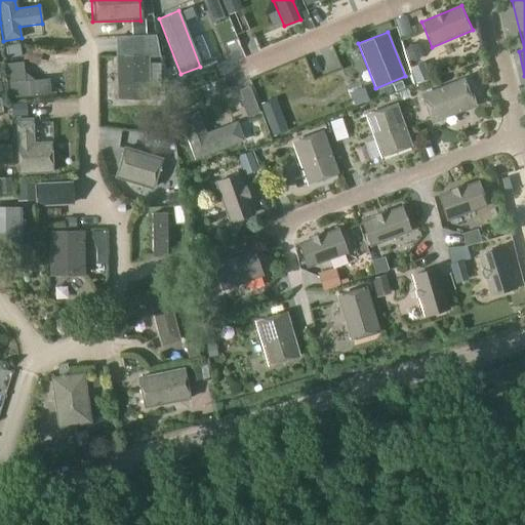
[(157,36),(114,38),(116,101),(150,99),(148,57),(158,57),(157,36)]
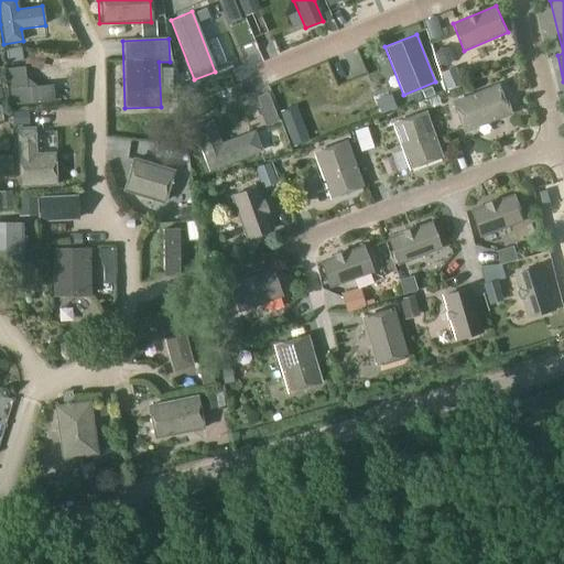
[(22,47),(22,64),(42,63),(41,46),(22,47)]
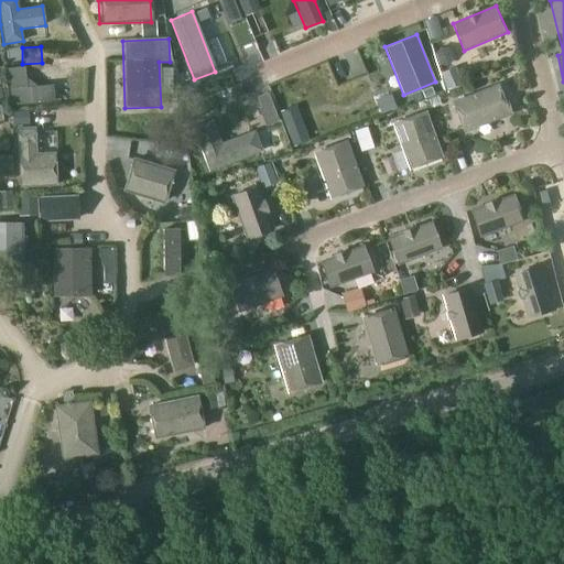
[(24,66),(7,68),(10,106),(53,101),(51,85),(26,87),(24,66)]
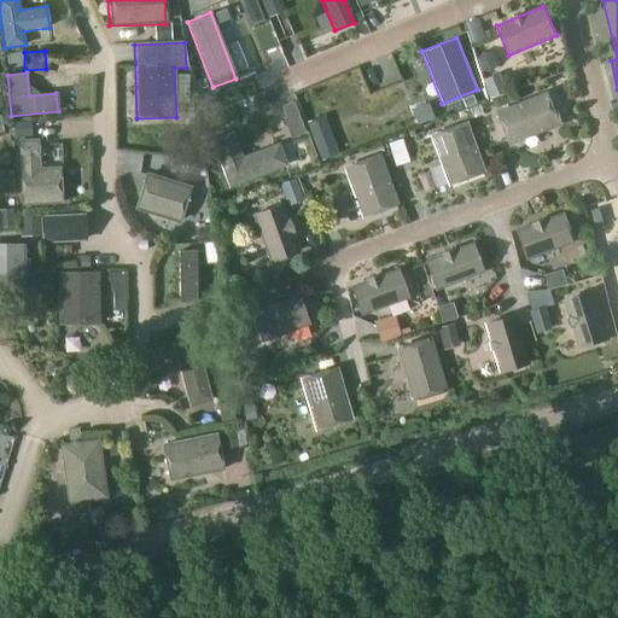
[(547,91),(499,109),(512,143),(560,124),(547,91)]
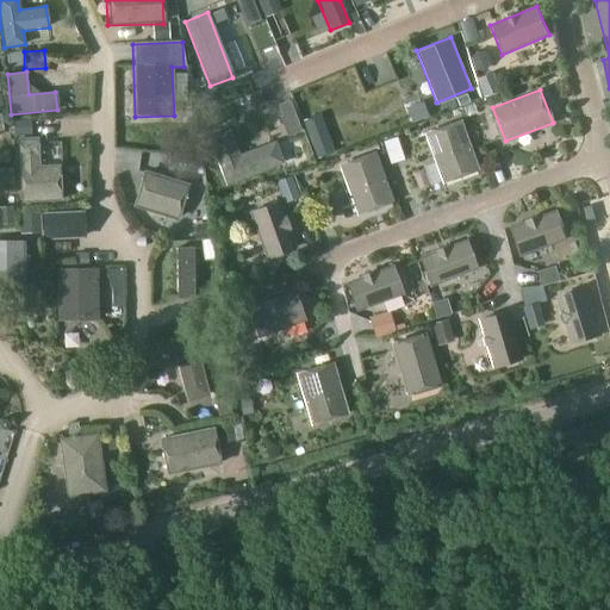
[(303,123),(316,160),(335,153),(322,116),(303,123)]
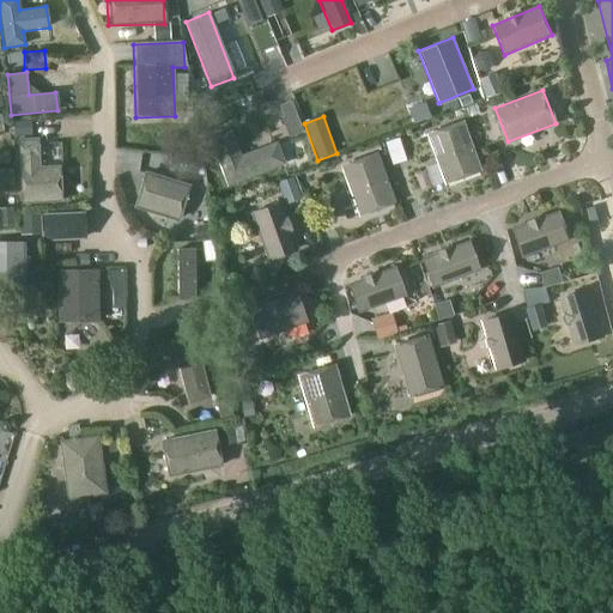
[(426,134),(443,182),(480,169),(463,121),(426,134)]
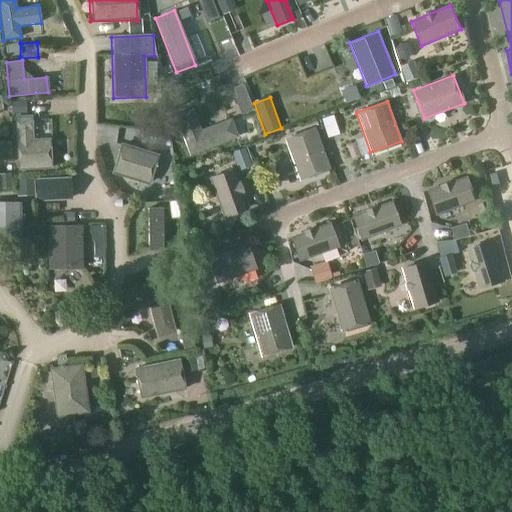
[(192,107),(175,114),(189,154),(238,136),(231,117),(200,128),(192,107)]
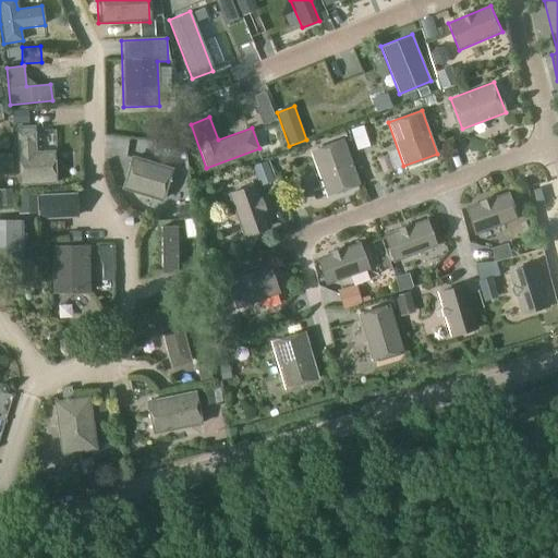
[(33,126),(14,126),(17,186),(56,185),(55,150),(34,152),(33,126)]
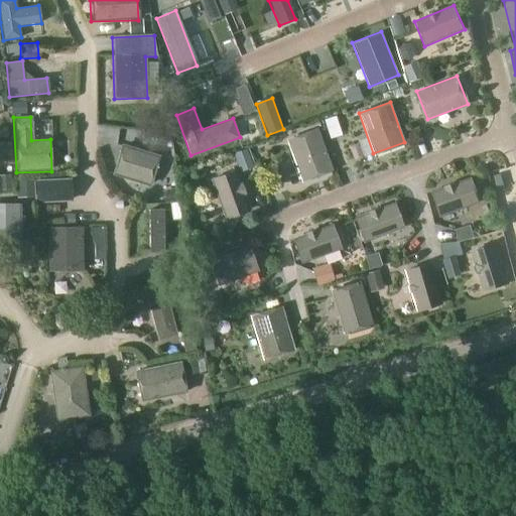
[(336,120),(325,124),(330,138),(341,134),(336,120)]
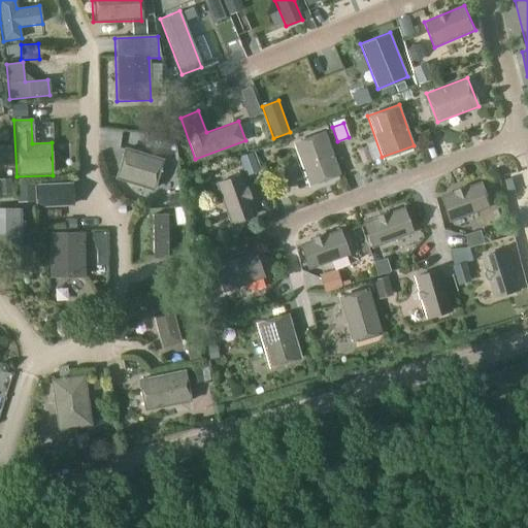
[(293,142),(307,184),(339,172),(325,131),(293,142)]
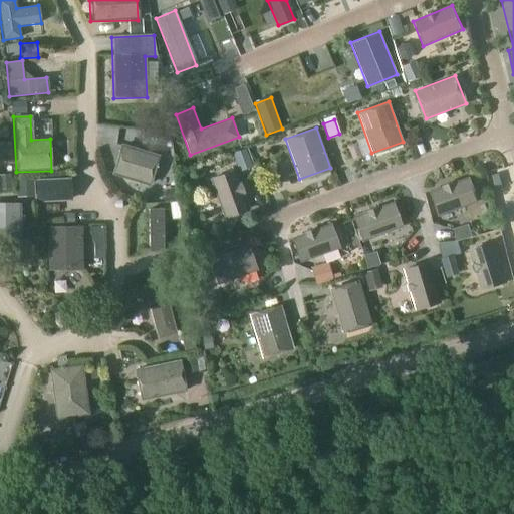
[(159,156),(119,144),(110,175),(149,187),(159,156)]
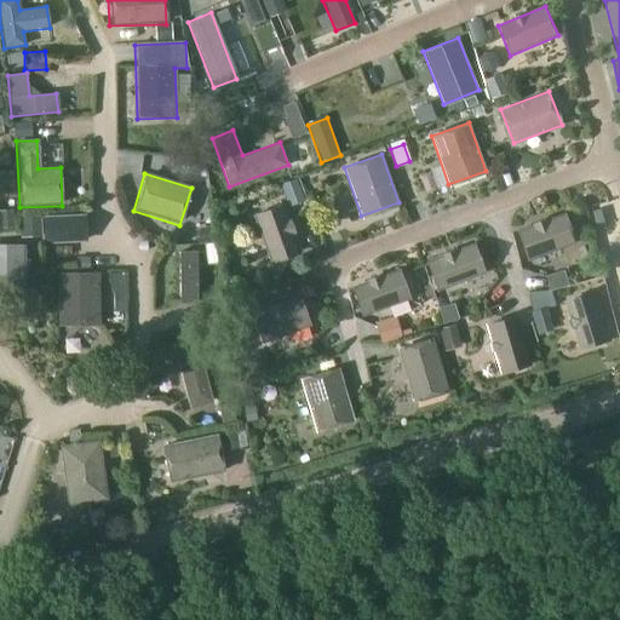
[(283,205),(253,216),(271,264),(302,253),(283,205)]
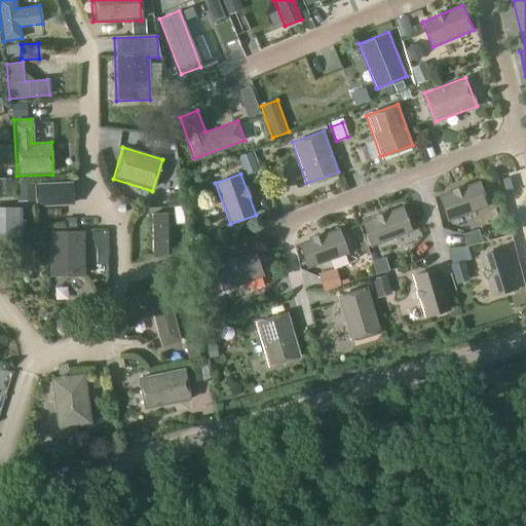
[(479,181),(438,196),(447,222),(489,207),(479,181)]
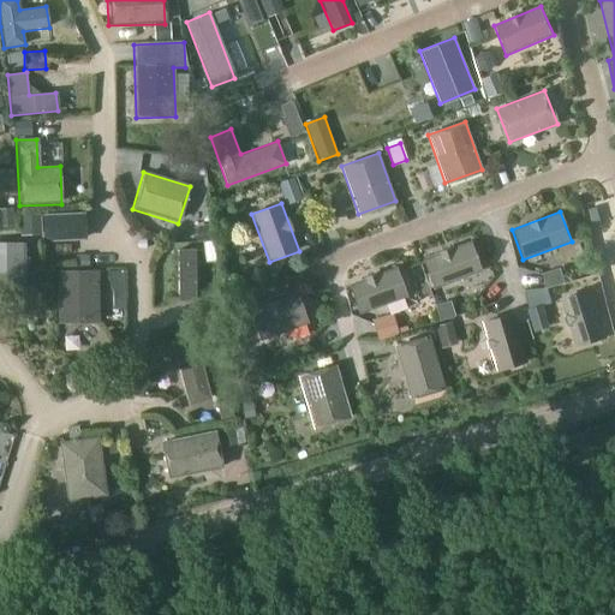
[(85,213),(42,215),(42,242),(85,240),(85,213)]
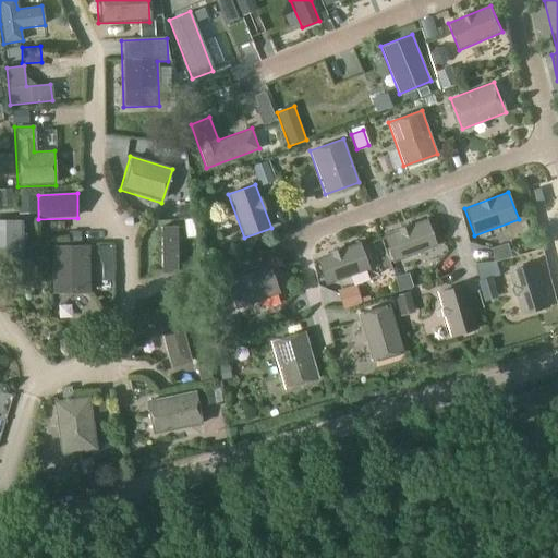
[(191,204),(177,206),(179,220),(193,218),(191,204)]
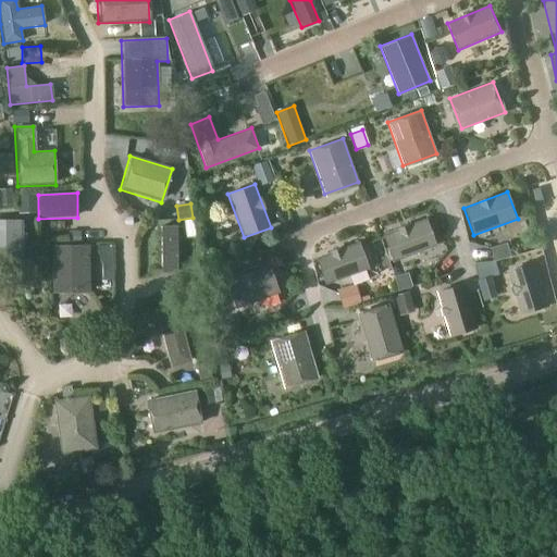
[(425,219),(382,235),(392,262),(436,246),(425,219)]
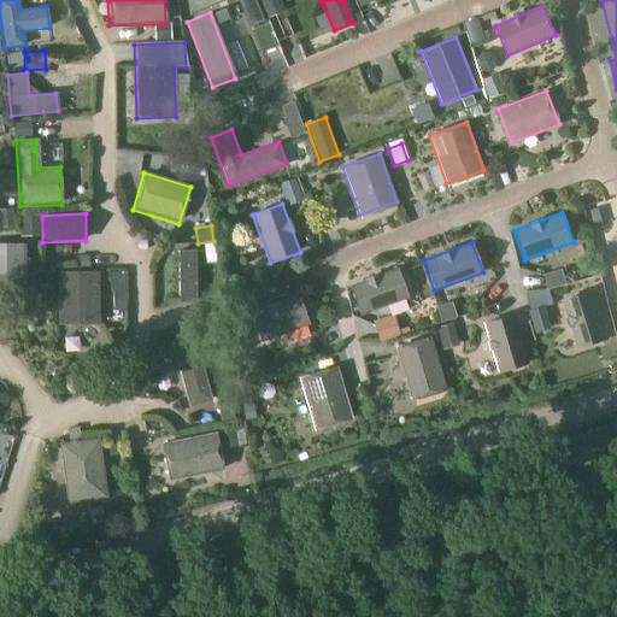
[(24,244),(0,244),(0,295),(24,297),(24,244)]
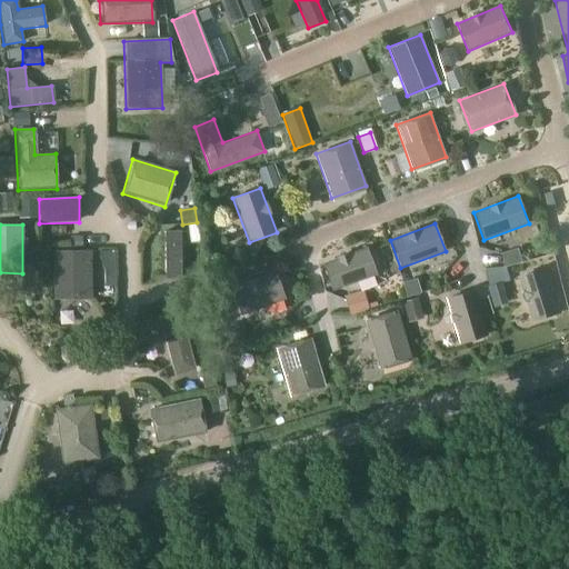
[(180,232),(162,232),(162,269),(180,269),(180,232)]
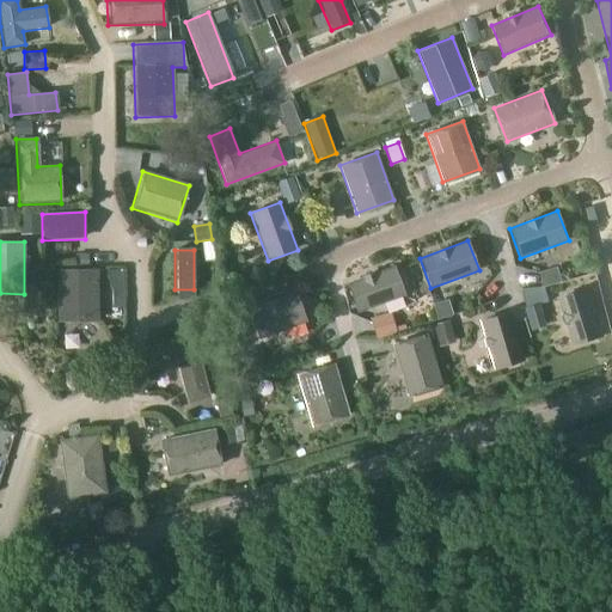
[(611,264),(609,256),(598,261),(610,287),(611,286),(611,264)]
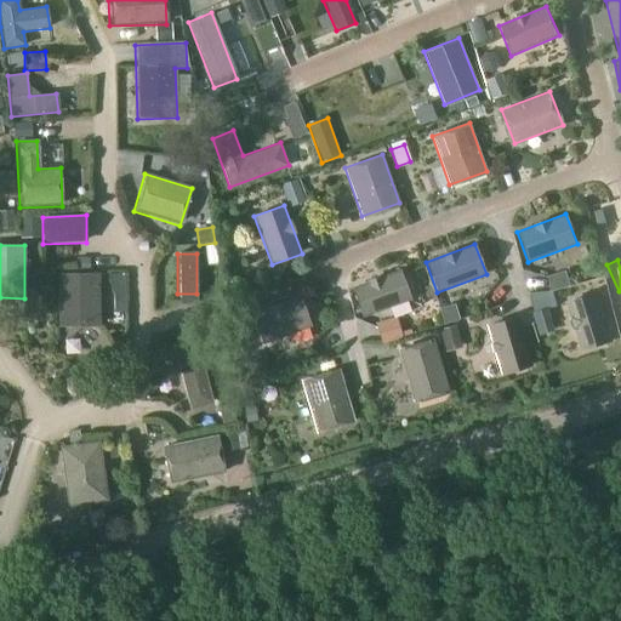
[(399,269),(351,288),(362,318),(411,300),(399,269)]
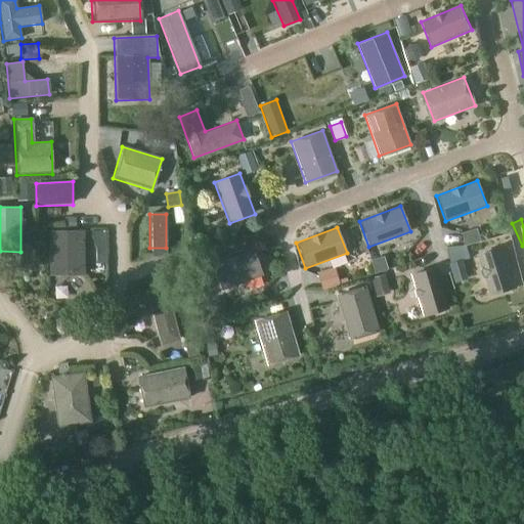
[(478,228),(462,233),(465,246),(482,241),(478,228)]
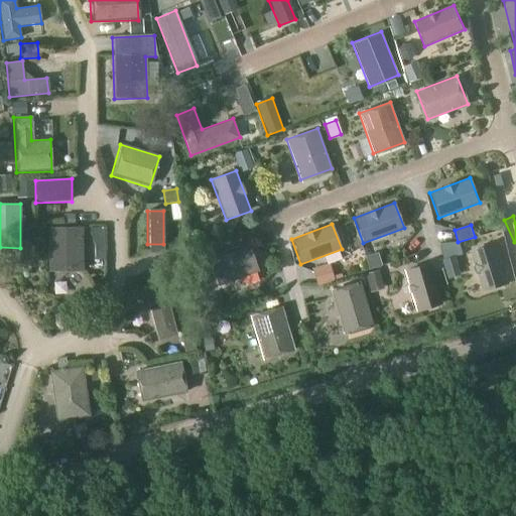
[(83,228),(49,229),(50,272),(84,272),(83,228)]
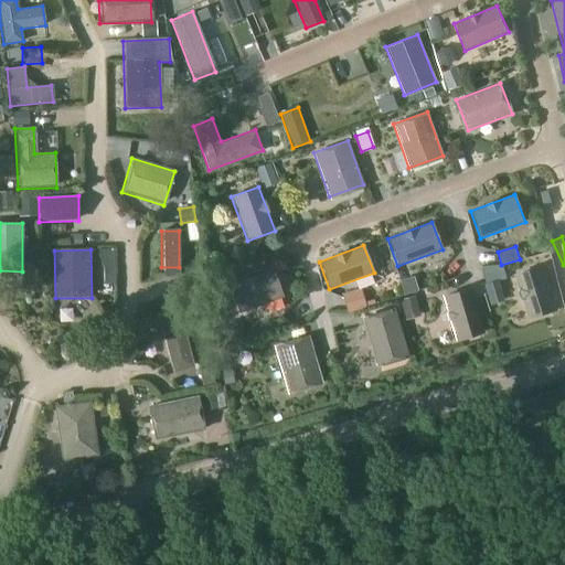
[(544,265),(516,274),(530,319),(558,311),(544,265)]
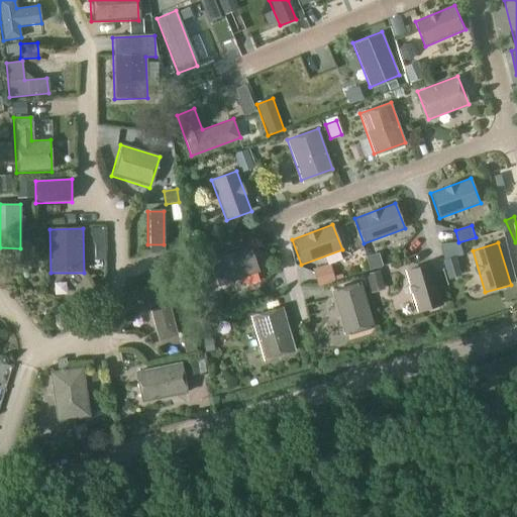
[(249,246),(209,262),(219,287),(259,273),(249,246)]
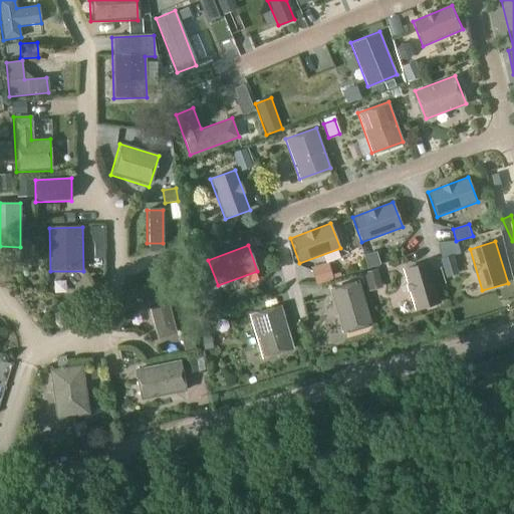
[(328,261),(310,266),(315,284),(333,279),(328,261)]
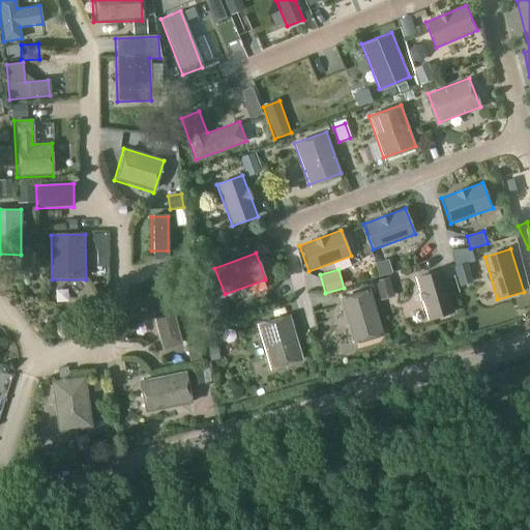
[(441,269),(415,277),(428,320),(454,312),(441,269)]
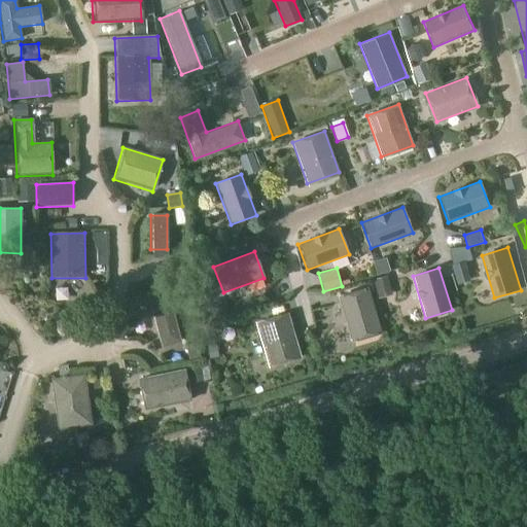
[(166,291),(146,296),(161,348),(180,343),(166,291)]
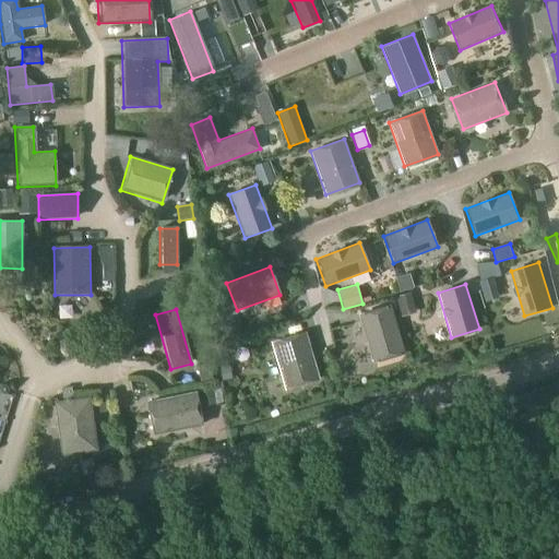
[(361,324),(373,366),(397,359),(385,318),(361,324)]
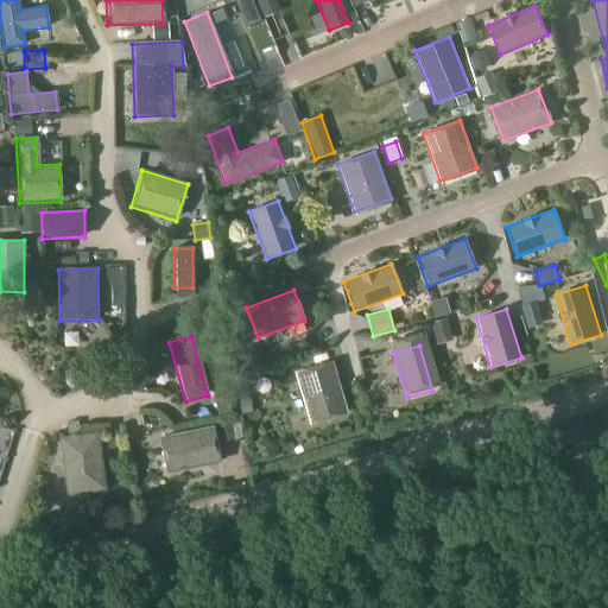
[(331,360),(295,371),(309,423),(347,411),(331,360)]
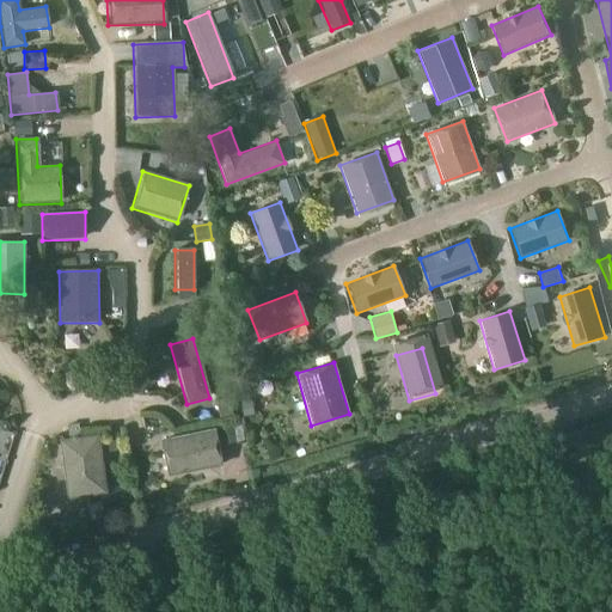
[(239,423),(224,427),(227,444),(243,440),(239,423)]
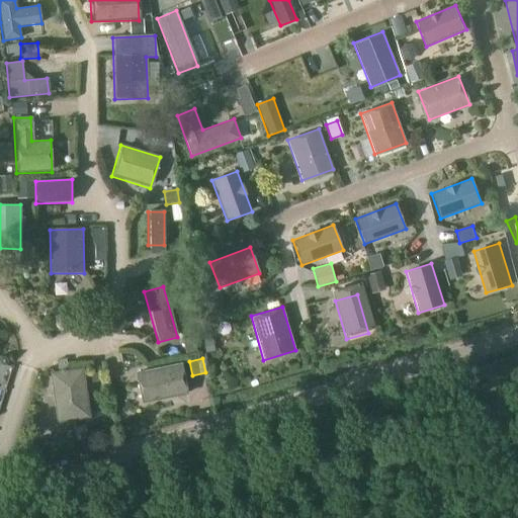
[(179,364),(134,373),(140,404),(185,395),(179,364)]
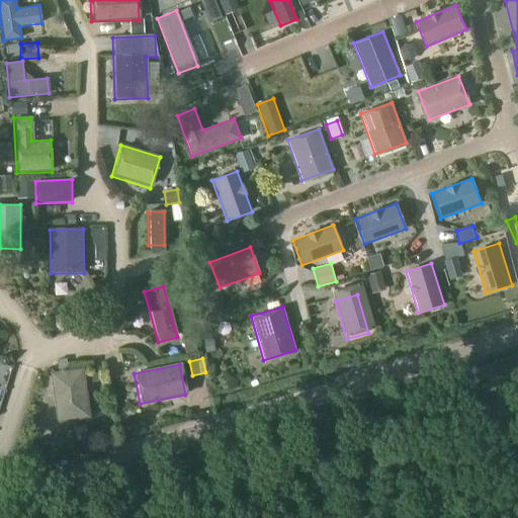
[(103,365),(89,367),(91,382),(105,380),(103,365)]
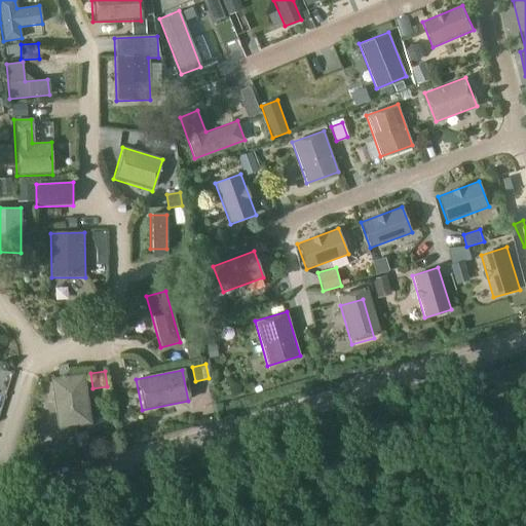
[(49,379),(57,430),(88,426),(82,375),(49,379)]
